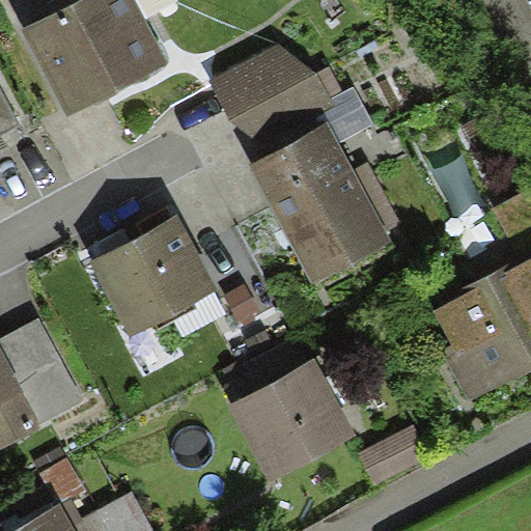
[(76,0),(22,29),(70,117),(170,64),(135,0),(76,0)]
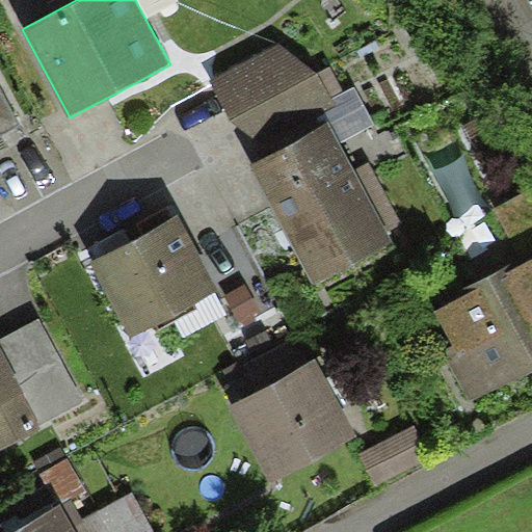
[(281,43),(209,78),(253,163),(329,123),(324,111),(335,106),(330,97),(343,90),(330,65),(319,72),(281,43)]
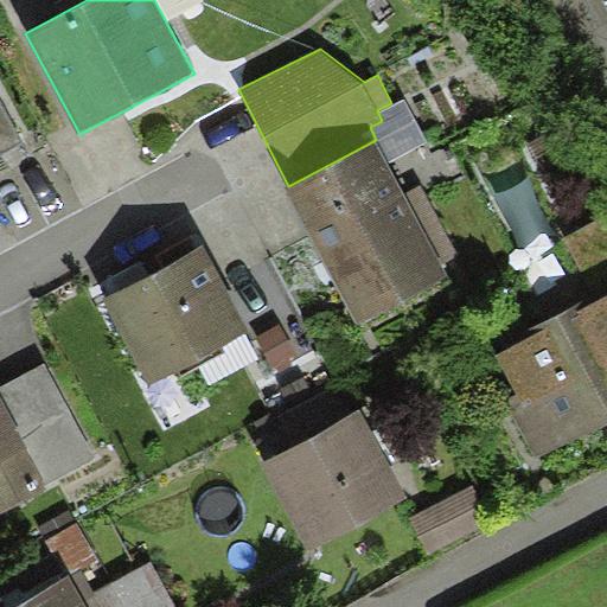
[(387,163),(427,144),(404,97),(391,103),(377,110),(382,121),(370,127),(376,140),(387,163)]
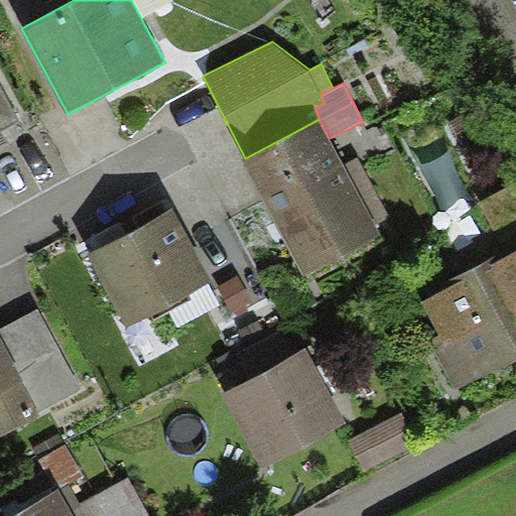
[(0,130),(19,121),(0,85),(0,130)]
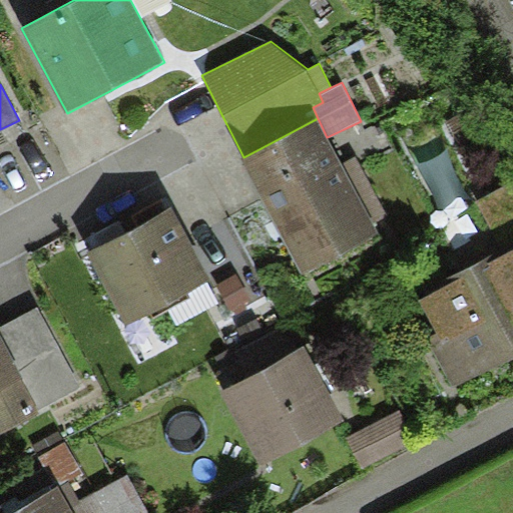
[(318,118),(243,157),(240,159),(304,276),(380,234),(373,222),(342,165),(327,137),(318,118)]
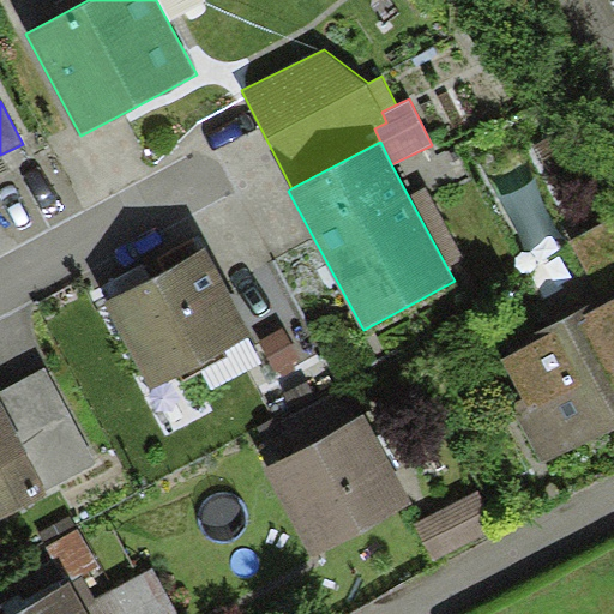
[(426,190),(409,198),(446,266),(463,258),(426,190)]
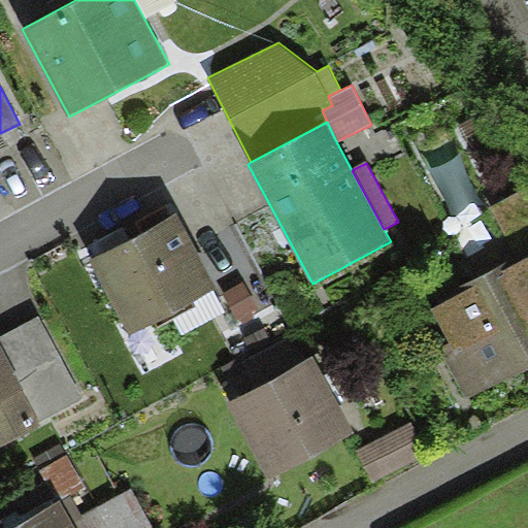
[(527,194),(525,189),(484,212),(513,265),(527,256),(527,194)]
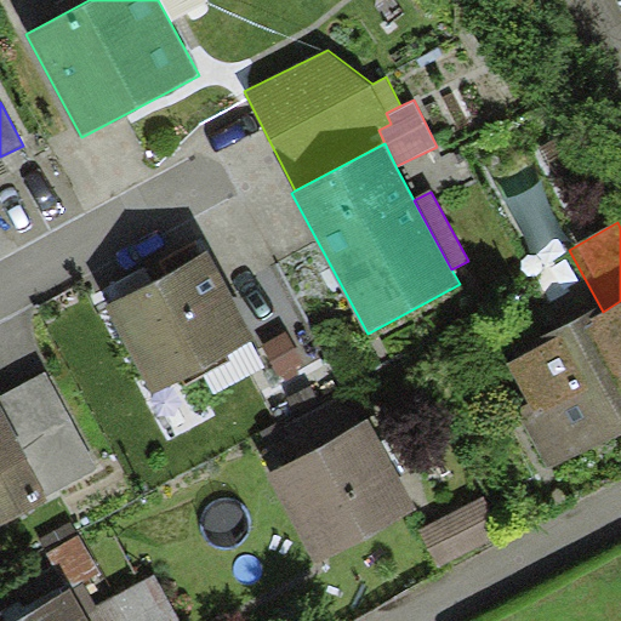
[(255,339),(209,252),(107,307),(154,393),(181,379),(227,354),(255,339)]
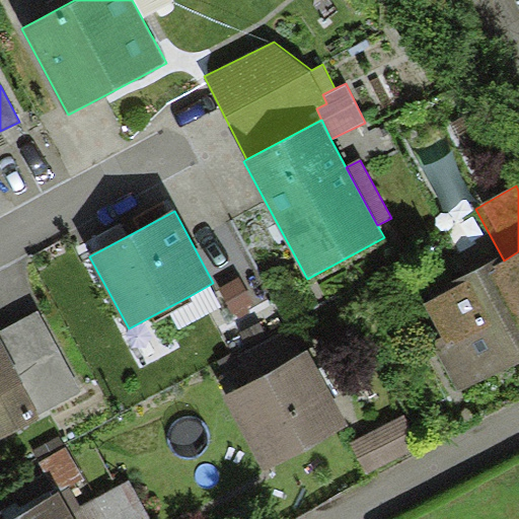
[(456,287),(424,303),(441,337),(433,341),(460,392),(518,361),(518,251),(504,261),(494,266),(493,262),(454,282),(456,287)]
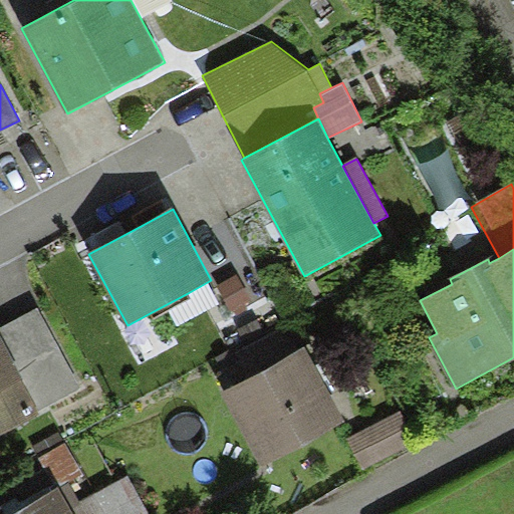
[(250,300),(237,274),(217,284),(231,310),(250,300)]
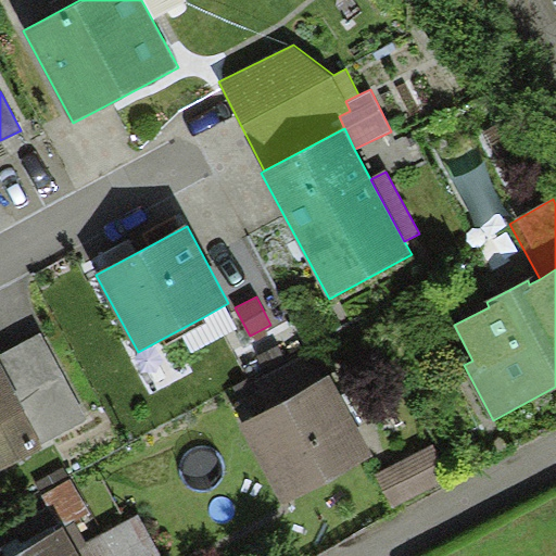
[(206,324),(203,317),(162,339),(165,346),(206,324)]
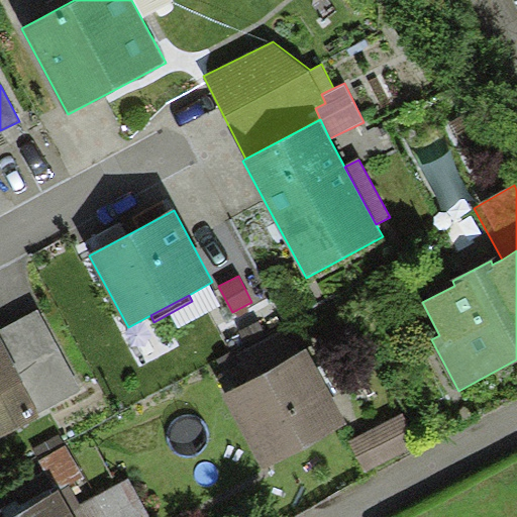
[(81,390),(37,310),(0,329),(0,334),(26,383),(22,385),(38,413),(81,390)]
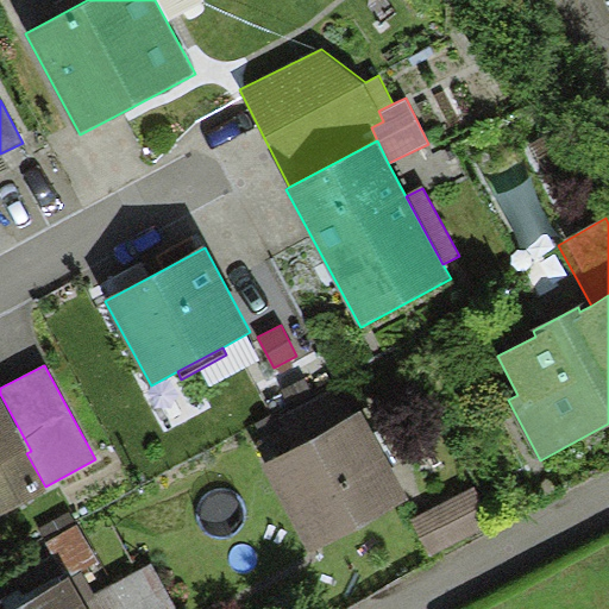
[(0,394),(0,516),(48,491),(45,487),(26,453),(31,451),(0,394)]
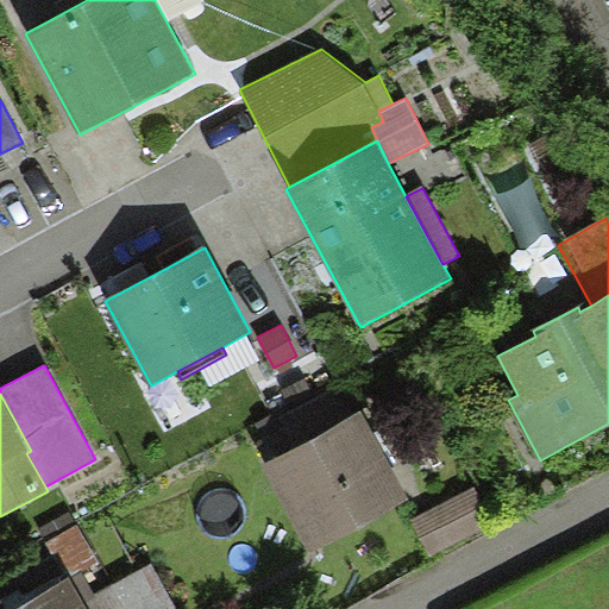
[(407,498),(360,413),(263,465),(309,551),(407,498)]
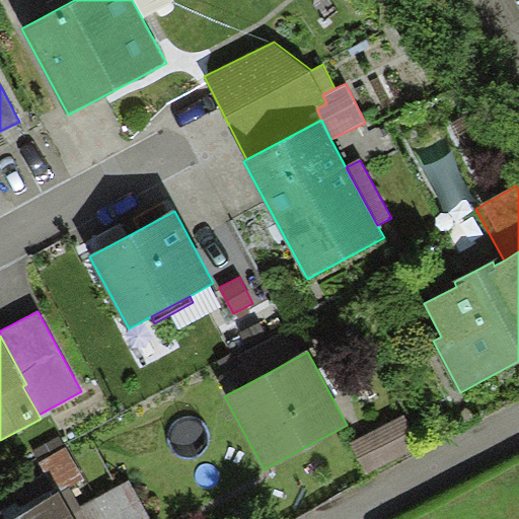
[(421,447),(404,415),(351,443),(368,474),(421,447)]
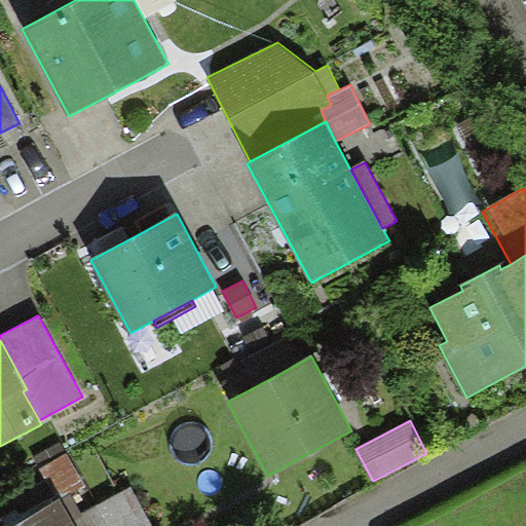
[(62,442),(33,457),(57,501),(60,499),(60,500),(71,494),(86,486),(62,442)]
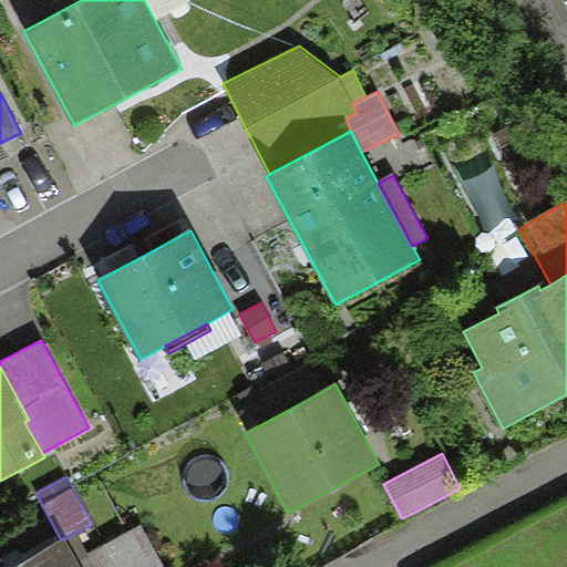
[(64,539),(80,566),(164,566),(141,524),(89,554),(76,533),(64,539)]
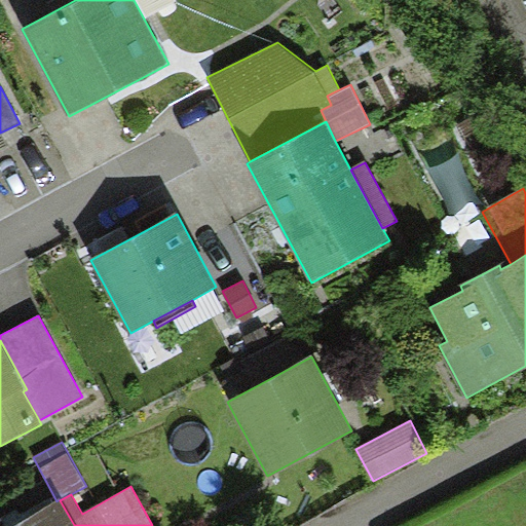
[(57,501),(10,525),(74,525),(60,500),(60,499),(57,501)]
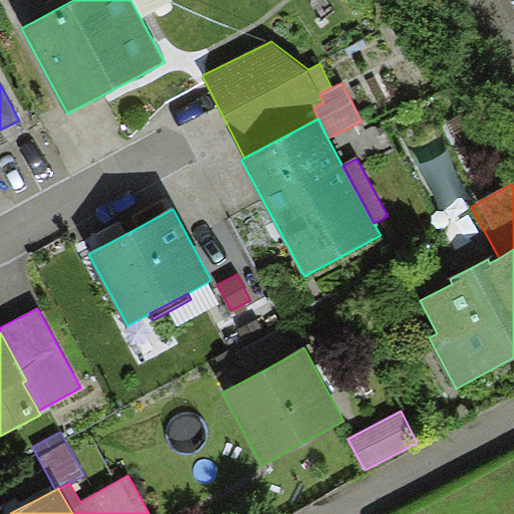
All buildings are outlined.
